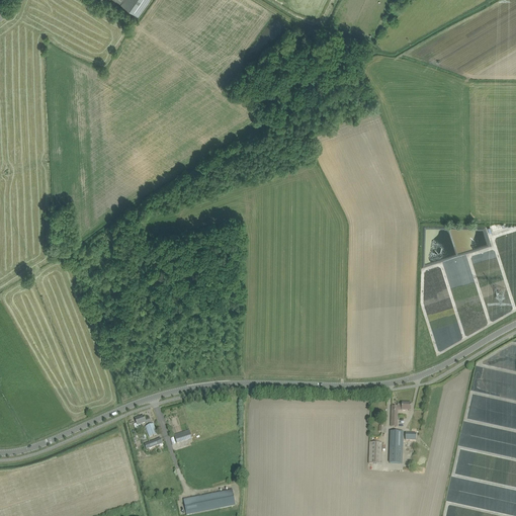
[(119,0),(118,2),(137,14),(146,0),(119,0)]
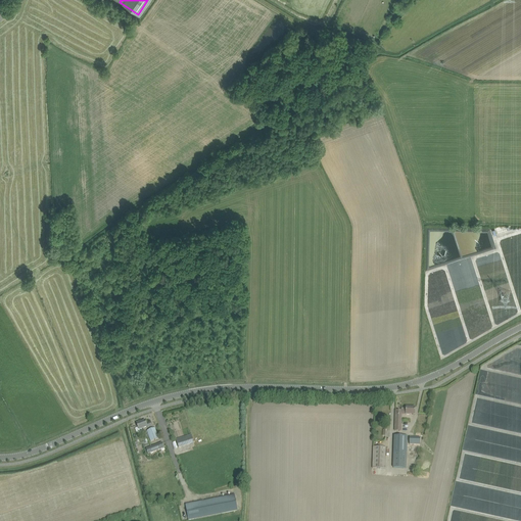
[(393,409),(392,429),(398,429),(399,412),(404,412),(413,413),(413,406),(404,405),(404,407),(399,407),(399,409),(393,409)]
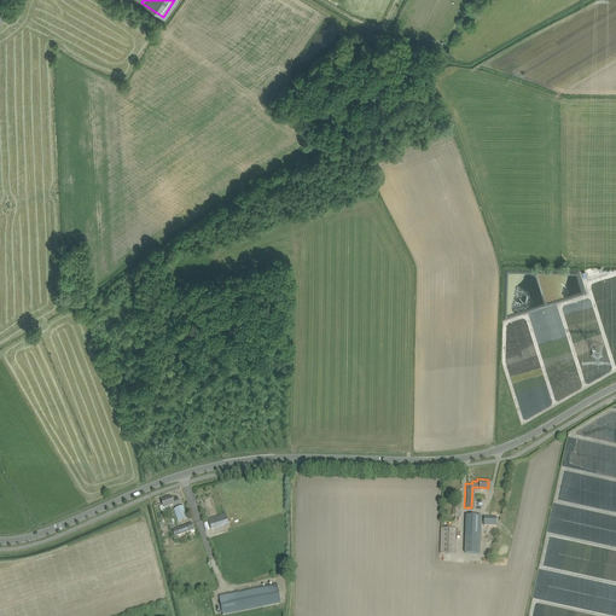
[(170,499),(169,495),(163,497),(158,498),(161,503),(157,505),(158,509),(161,510),(166,509),(164,505),(172,501),(173,504),(178,501),(176,498),(170,499)]
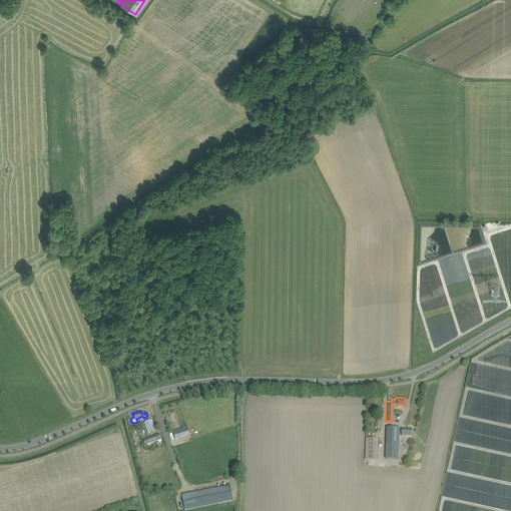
[(145,428),(152,425),(149,418),(142,421),(145,428)]
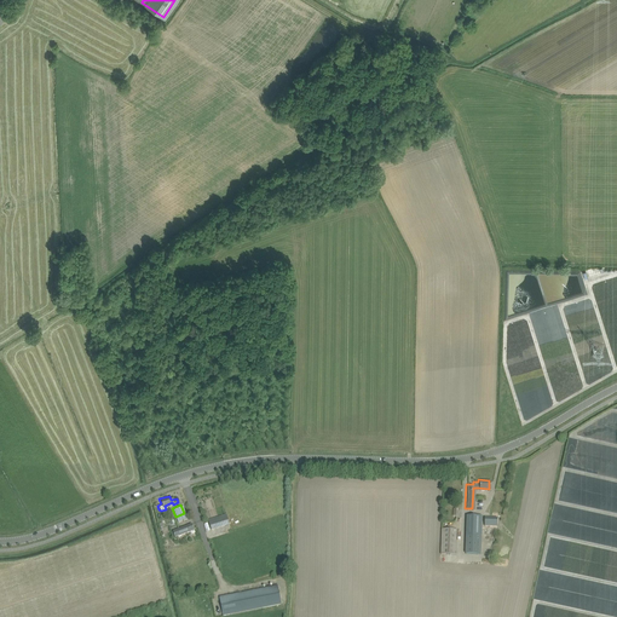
[(209,528),(228,522),(225,513),(206,518),(209,528)]
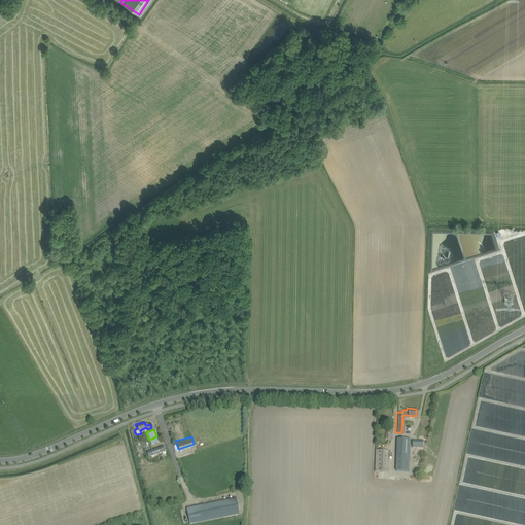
[(395,438),(394,469),(408,470),(409,438),(395,438)]
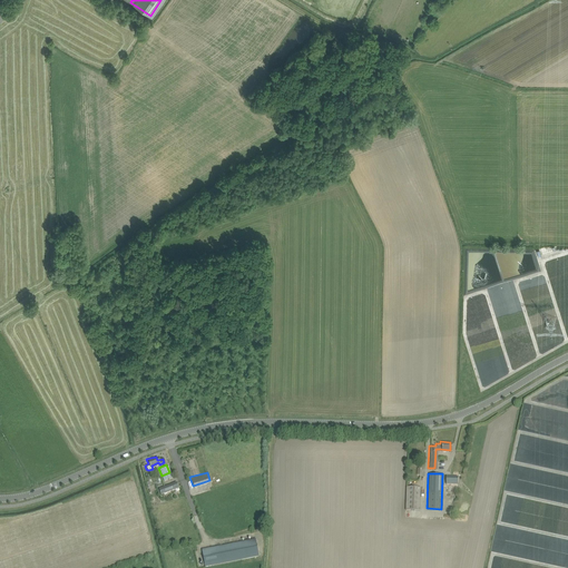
[(157,487),(159,492),(177,487),(175,480),(157,487)]
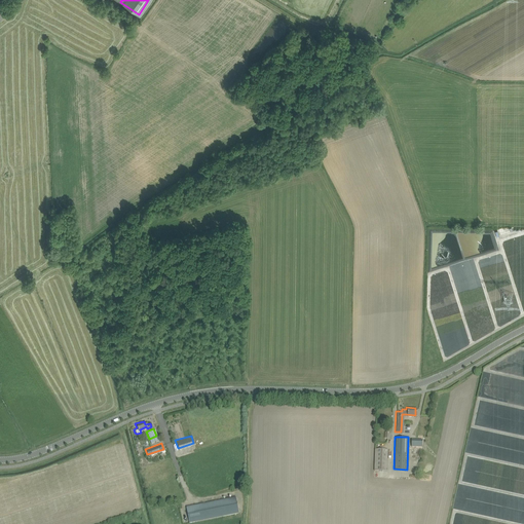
[(385,469),(386,448),(373,447),(372,469),(385,469)]
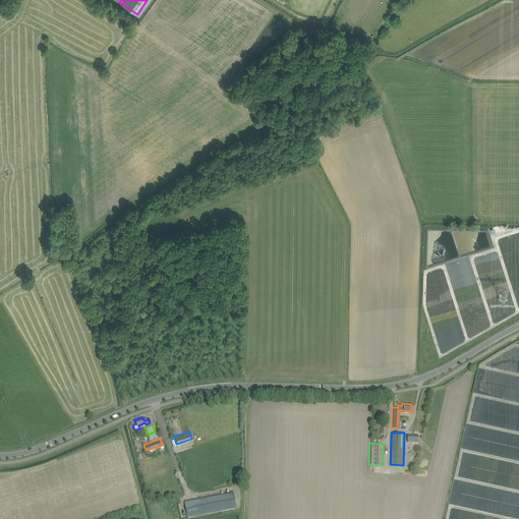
[(185,516),(235,507),(232,491),(182,500),(185,516)]
